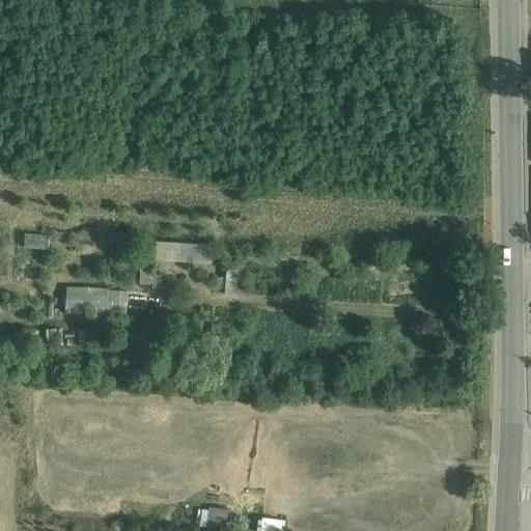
[(49,235),(25,233),(24,247),(48,249),(49,235)]
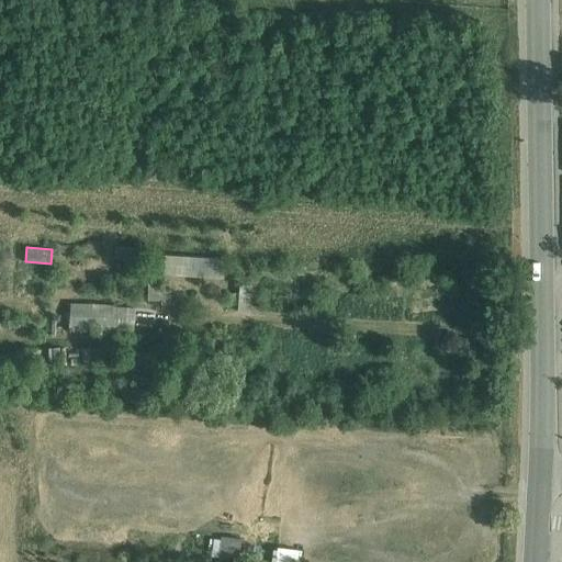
[(161,267),(165,268),(164,273),(192,276),(192,270),(224,272),(224,259),(161,255),(161,267)]
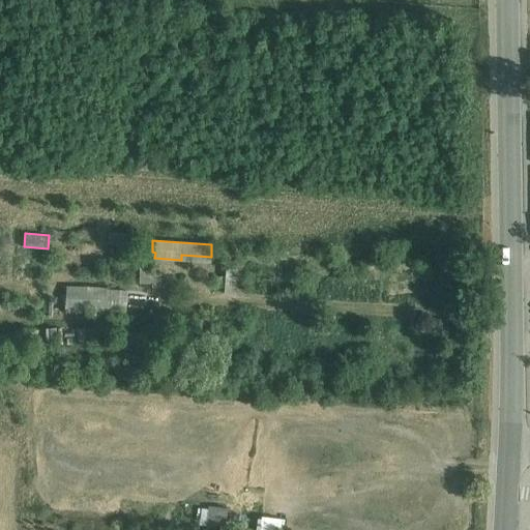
[(152,268),(139,267),(139,284),(152,284),(152,289),(160,289),(160,273),(152,273),(152,268)]
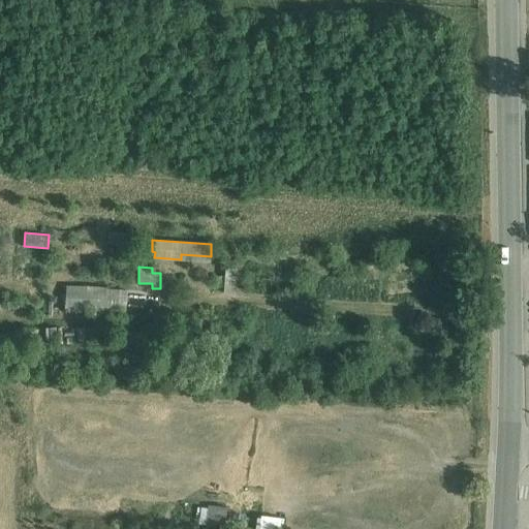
[(238,269),(225,268),(225,276),(215,276),(214,288),(224,288),(223,293),(236,294),(238,269)]
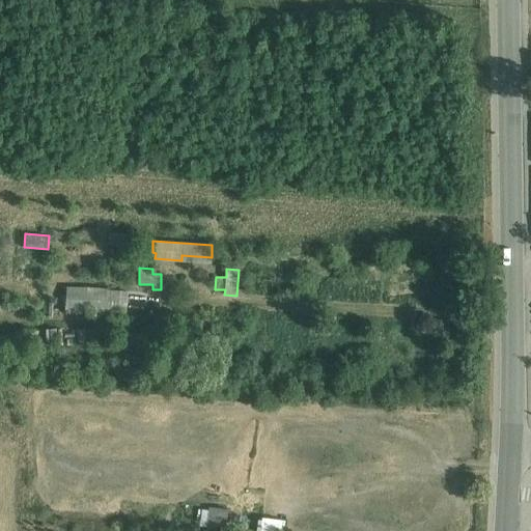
[(107,288),(66,286),(65,308),(70,308),(68,311),(81,311),(81,309),(85,310),(85,311),(104,312),(104,311),(127,312),(127,291),(107,290),(107,288)]
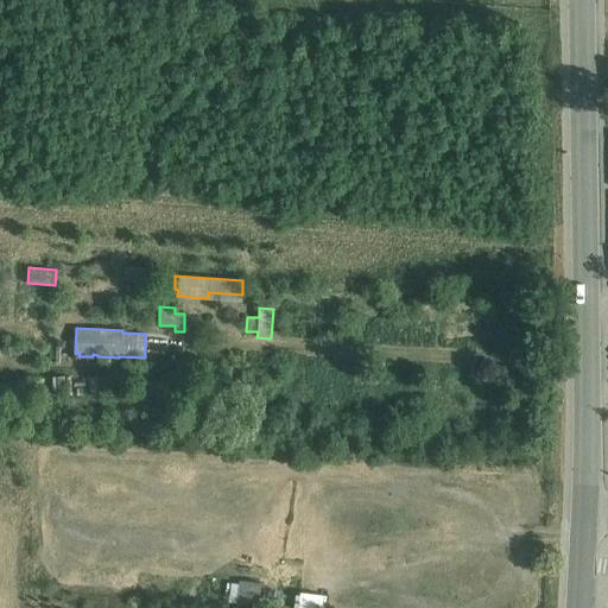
[(230,583),(228,602),(249,605),(251,603),(259,605),(261,583),(239,581),(239,584),(230,583)]
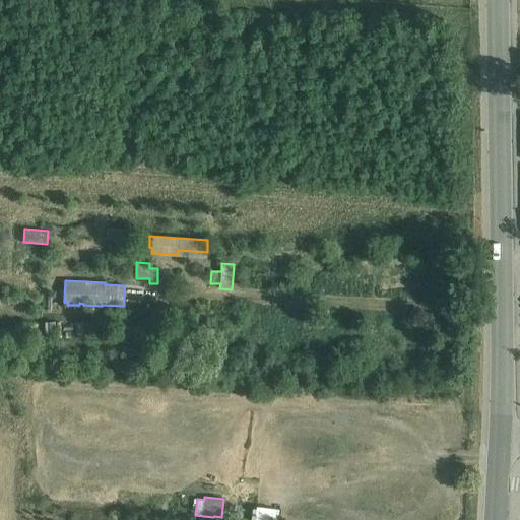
[(268,519),(270,506),(255,505),(253,519),(268,519)]
